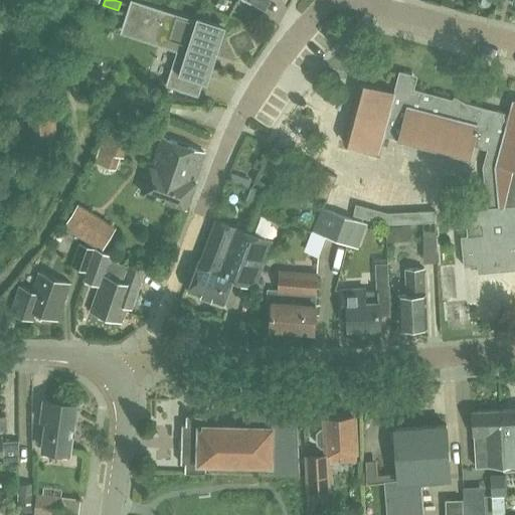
[(195,20),(132,0),(129,0),(121,26),(178,45),(165,86),(198,97),(203,81),(207,83),(225,25),(196,16),(195,20)]
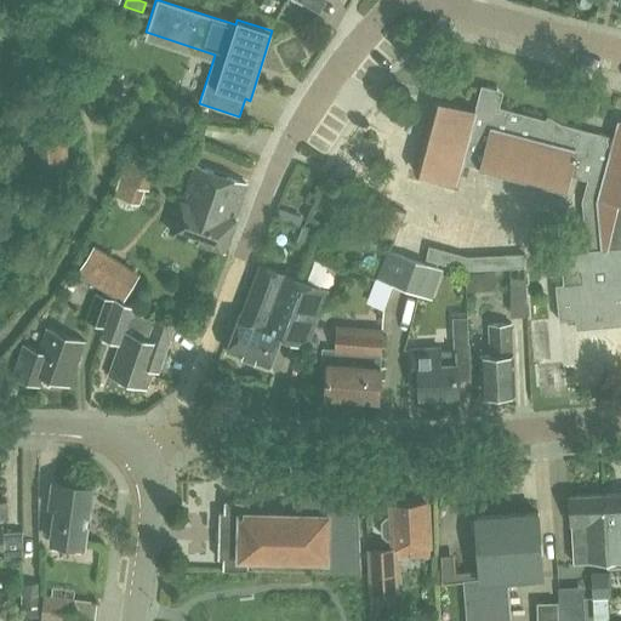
[(586,249),(569,251),(568,246),(548,248),(550,265),(563,263),(564,272),(580,271),(581,280),(554,283),(558,319),(574,317),(575,328),(620,323),(620,121),(615,137),(560,124),(548,117),(547,119),(500,107),(503,91),(482,85),(476,112),(436,101),(417,171),(457,182),(463,163),(483,167),(482,169),(565,191),(569,176),(587,180),(581,201),(586,249)]
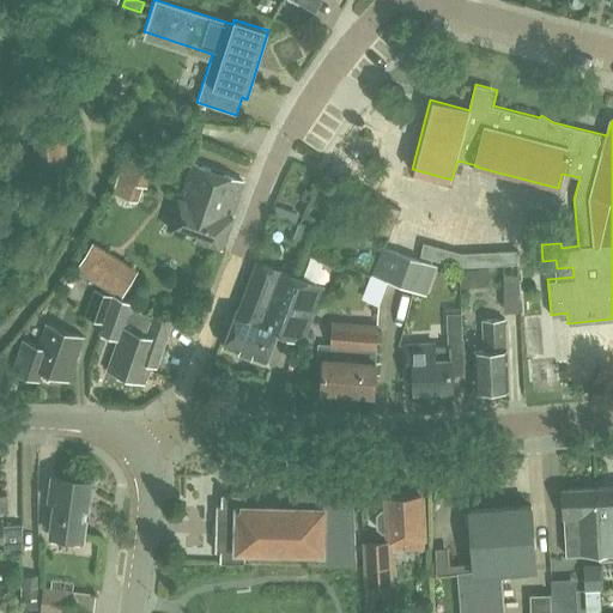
[(37,174),(67,173),(66,123),(36,125),(37,174)]
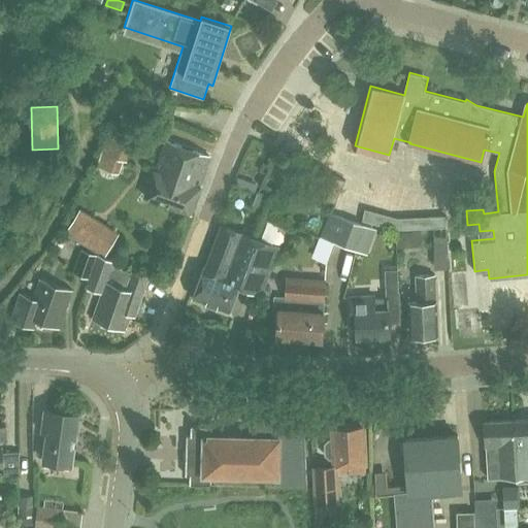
[(119,174),(123,161),(127,162),(135,137),(110,128),(97,166),(119,174)]
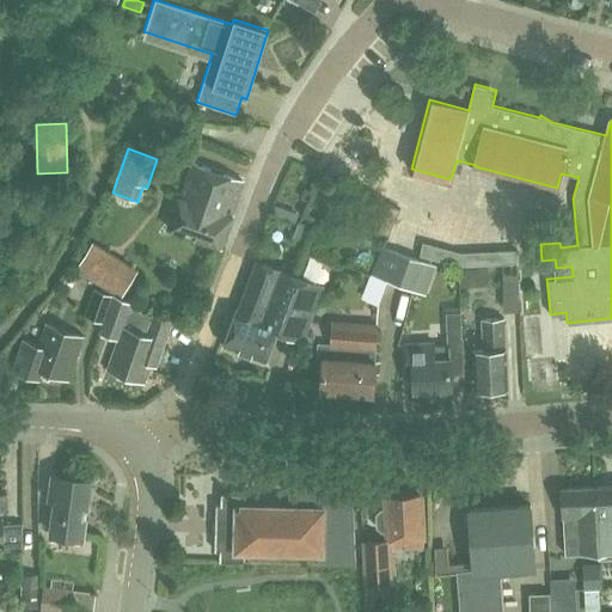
[(230,216),(242,182),(194,164),(181,200),(178,199),(167,228),(221,249),(232,218),(230,216)]
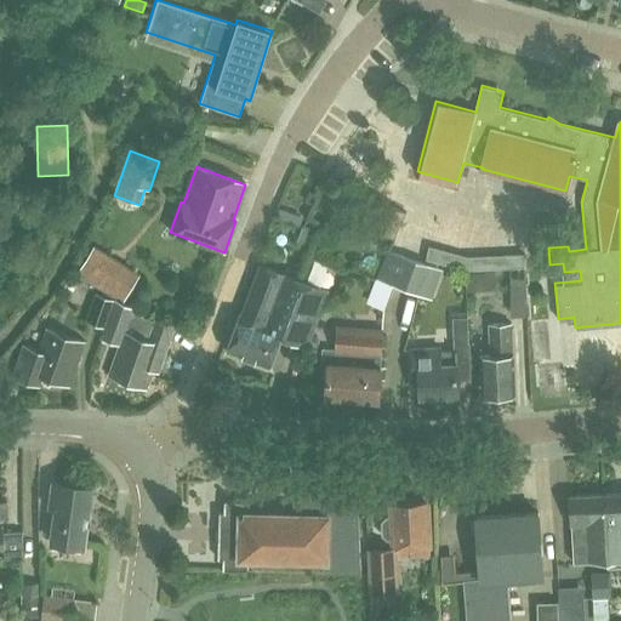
[(394,240),(406,212),(385,203),(372,231),(394,240)]
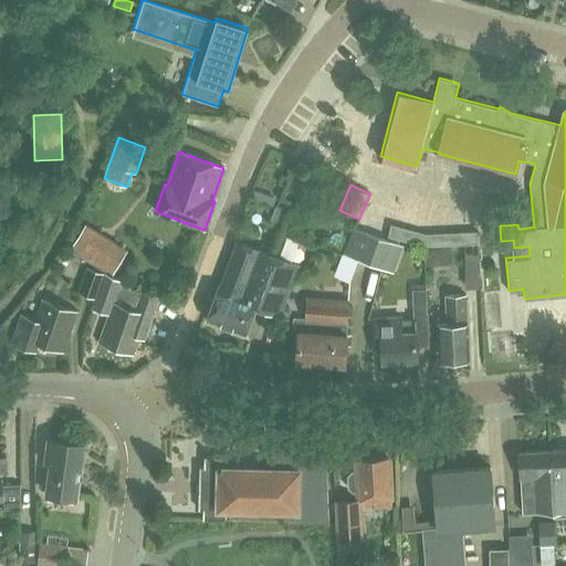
[(287,211),(276,207),(270,222),(281,227),(287,211)]
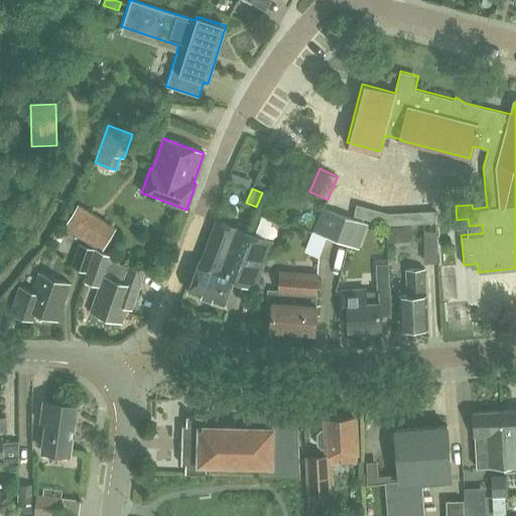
[(102,251),(117,228),(79,204),(63,227),(101,251),(102,251)]
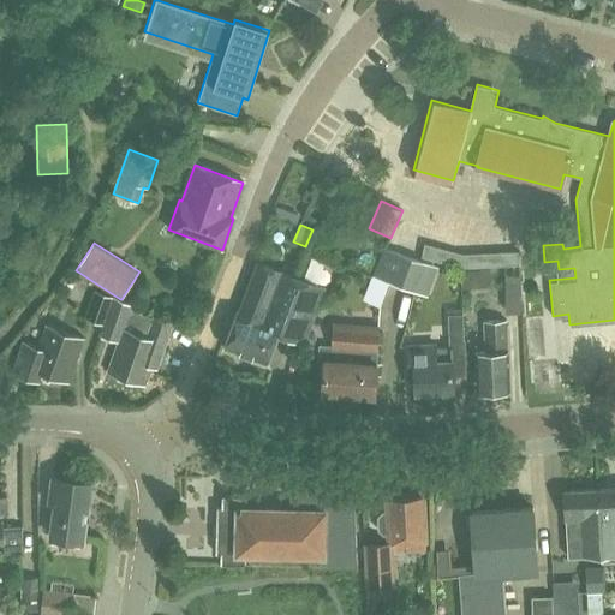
[(415,291),(425,261),(384,249),(365,296),(381,302),(388,282),(415,291)]
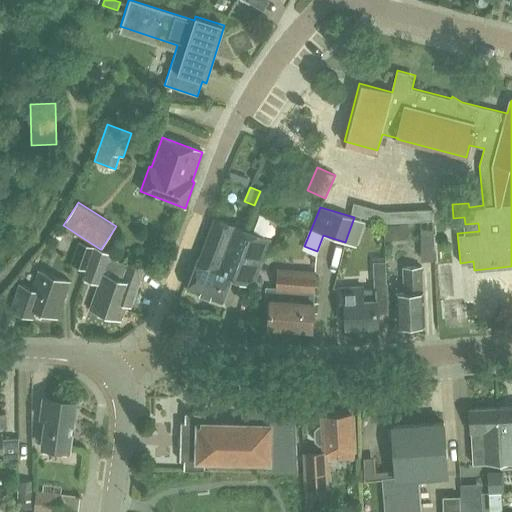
[(253,286),(271,240),(215,219),(200,259),(198,258),(187,288),(222,302),(231,278),(253,286)]
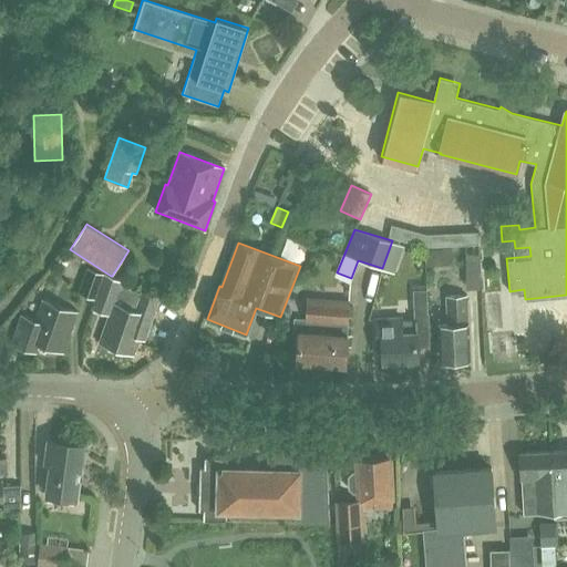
[(428,267),(453,265),(452,249),(426,250),(428,267)]
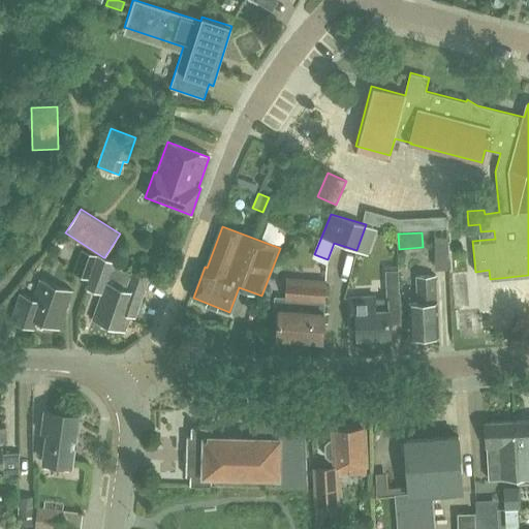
[(456,268),(457,235),(443,235),(442,267),(456,268)]
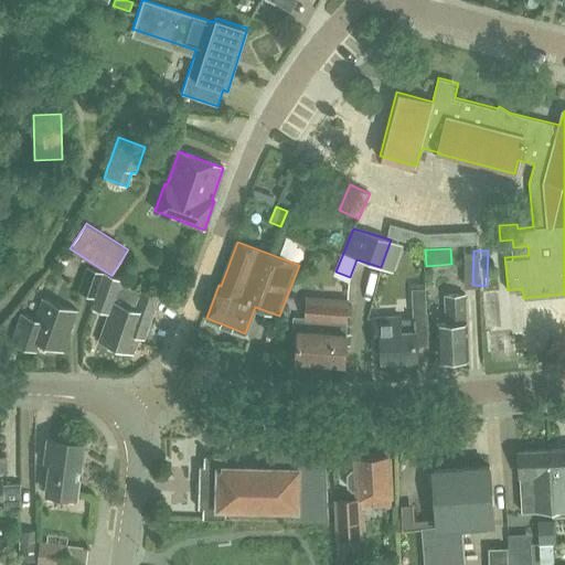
[(95,299),(104,273),(86,266),(77,292),(95,299)]
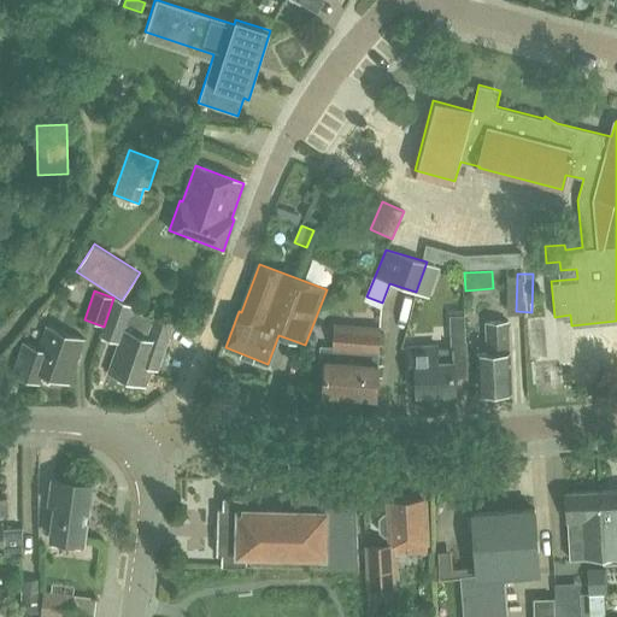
[(122,300),(121,300),(113,298),(104,327),(100,336),(117,342),(107,372),(145,386),(154,358),(160,360),(174,322),(157,316),(156,319),(142,315),(144,312),(131,307),(133,304),(122,300)]
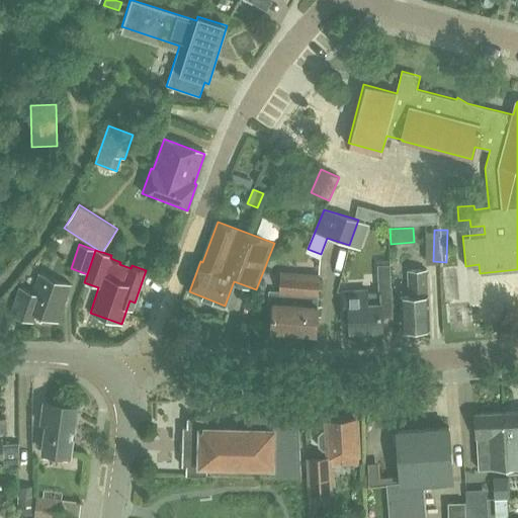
[(378,292),(366,293),(366,288),(343,290),(344,306),(349,306),(351,330),(382,328),(381,317),(394,316),(391,263),(377,263),(378,292)]
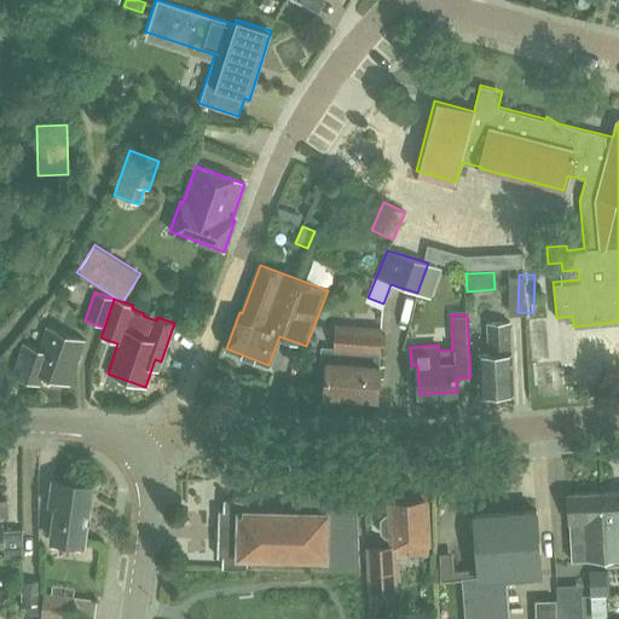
[(513,352),(512,320),(487,322),(489,353),(479,353),(480,392),(514,392),(513,352)]
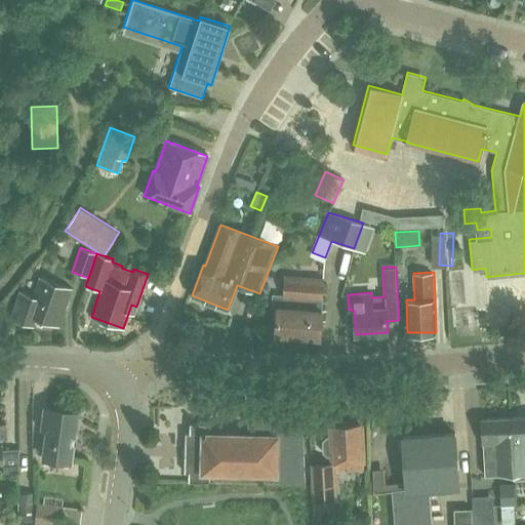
[(277,334),(322,336),(323,309),(321,309),(323,278),(285,277),(284,295),(273,295),(272,308),(278,308),(277,334)]
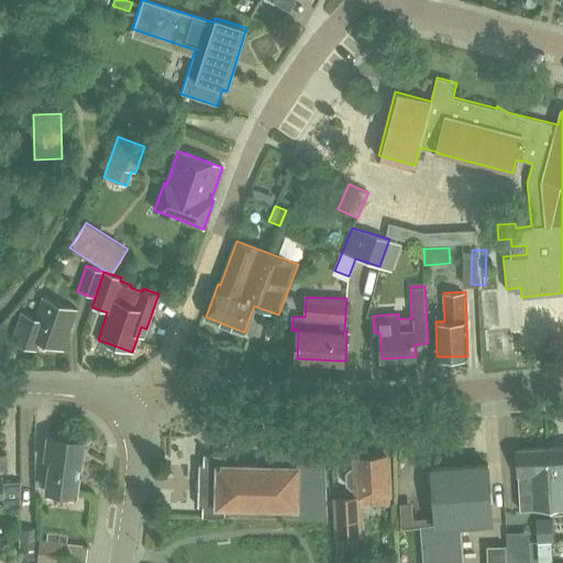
[(63,350),(76,309),(42,298),(35,317),(21,312),(10,341),(36,349),(39,342),(63,350)]
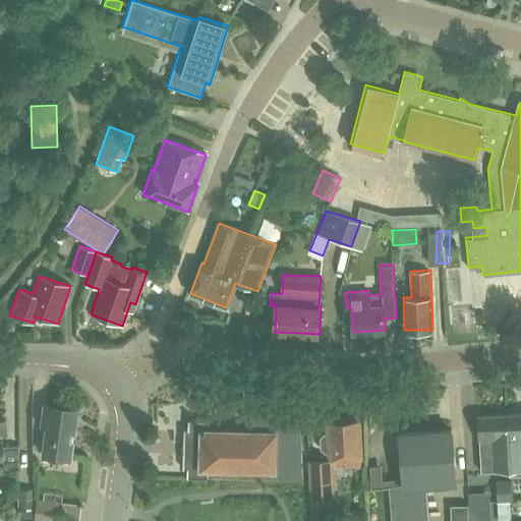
[(455,296),(477,296),(477,277),(455,277),(455,296)]
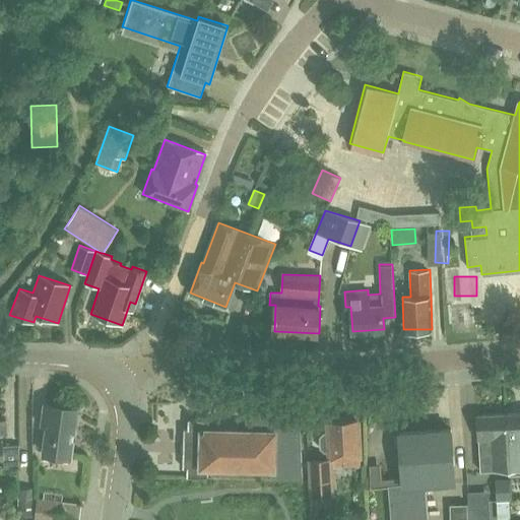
[(74,431),(77,408),(45,404),(43,425),(48,425),(44,453),(70,457),(72,441),(71,440),(72,431),(74,431)]
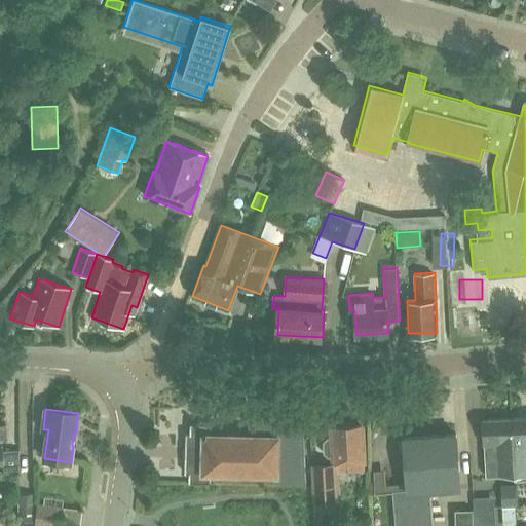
[(304,485),(305,415),(249,414),(249,434),(212,434),(212,424),(191,424),(191,433),(186,433),(185,474),(189,474),(189,484),(211,484),(211,476),(273,476),(273,485),(304,485)]
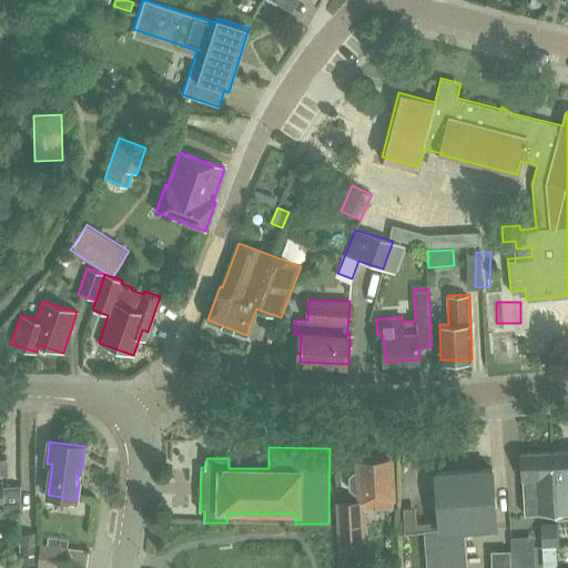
[(567,450),(551,452),(553,514),(567,513),(567,450)]
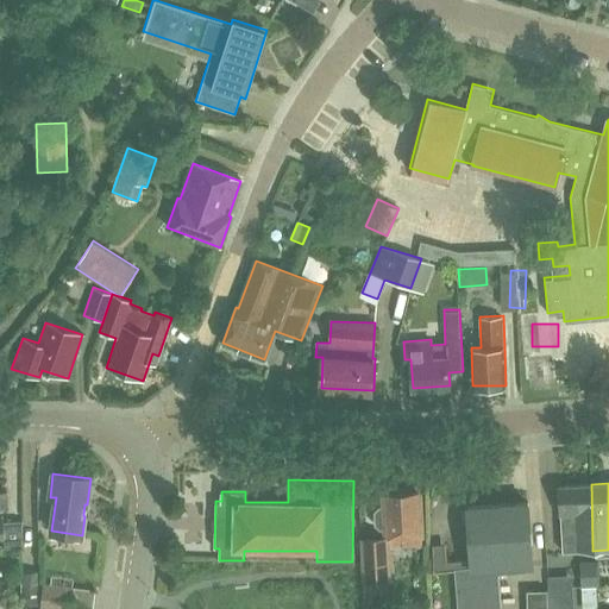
[(563,552),(592,551),(591,484),(559,487),(560,514),(562,514),(563,552)]
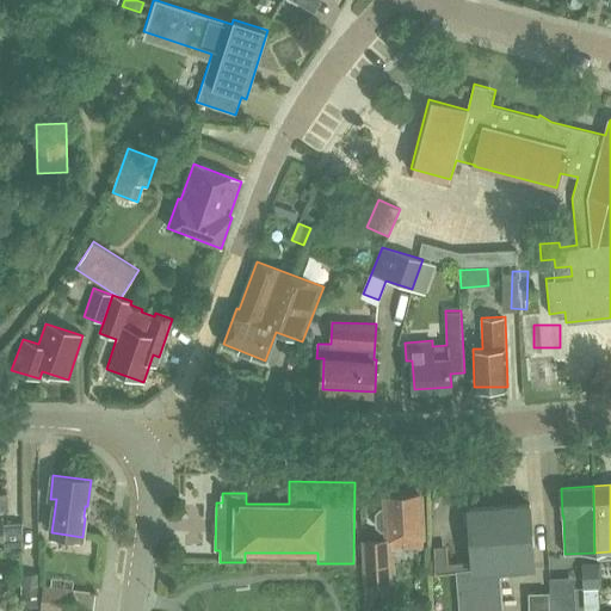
[(423,547),(420,494),(387,495),(387,507),(381,507),(375,513),(376,526),(382,531),(388,531),(388,537),(362,539),(364,585),(365,598),(389,597),(389,584),(394,584),(392,545),(401,545),(401,548),(423,547)]
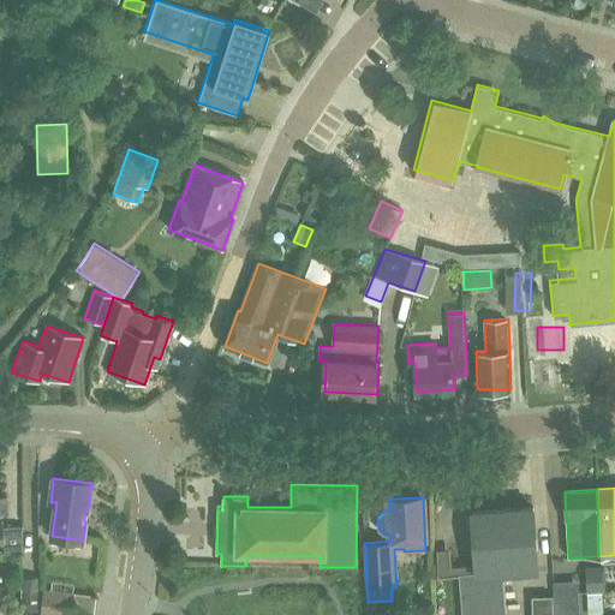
[(503,535),(505,573),(538,571),(533,507),(496,509),(497,535),(503,535)]
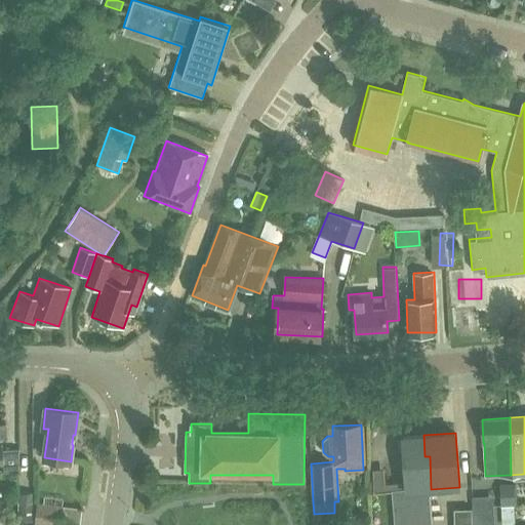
[(430,489),(431,489),(430,456),(425,456),(423,435),(402,437),(406,488),(392,489),(395,524),(418,524),(433,524),(430,489)]
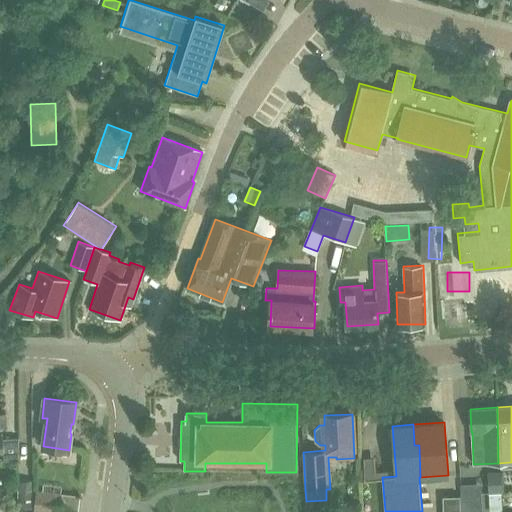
[(0,453),(3,454),(4,461),(20,460),(19,438),(3,438),(3,436),(0,436),(0,453)]
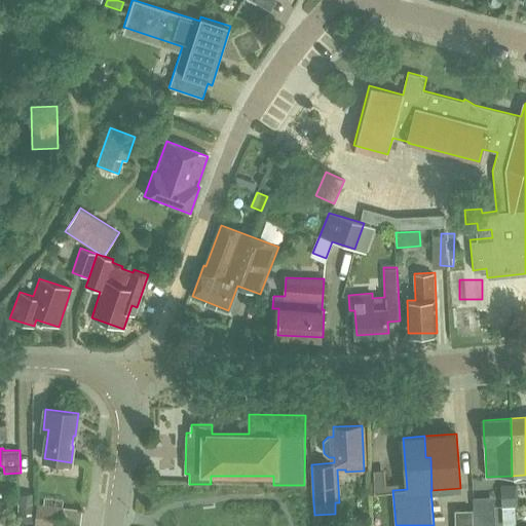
[(516,521),(515,506),(513,506),(513,485),(500,485),(502,514),(503,522),(516,521)]
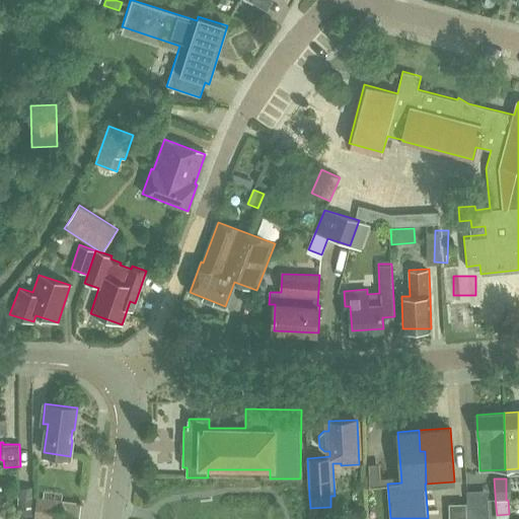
[(19,516),(34,515),(32,488),(18,488),(19,516)]
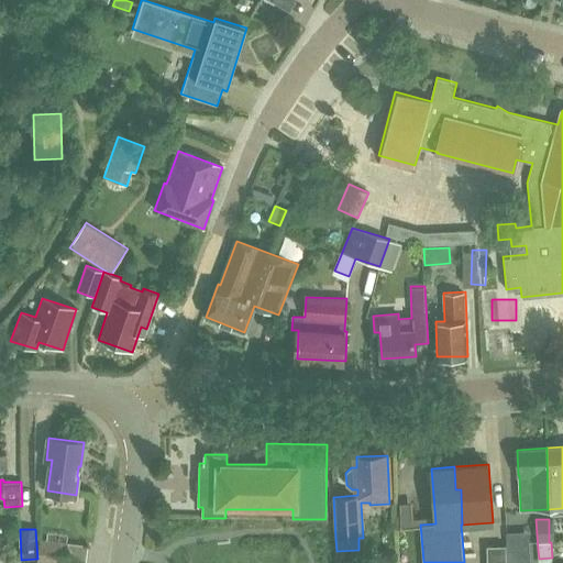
[(45,562),(65,562),(68,542),(41,539),(37,562),(45,562)]
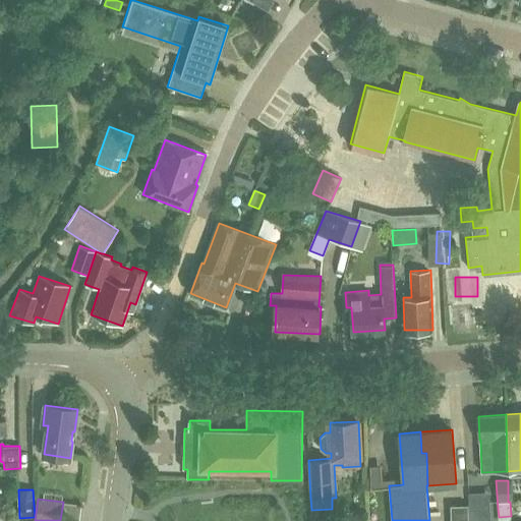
[(468,520),(468,505),(451,505),(451,520),(468,520)]
